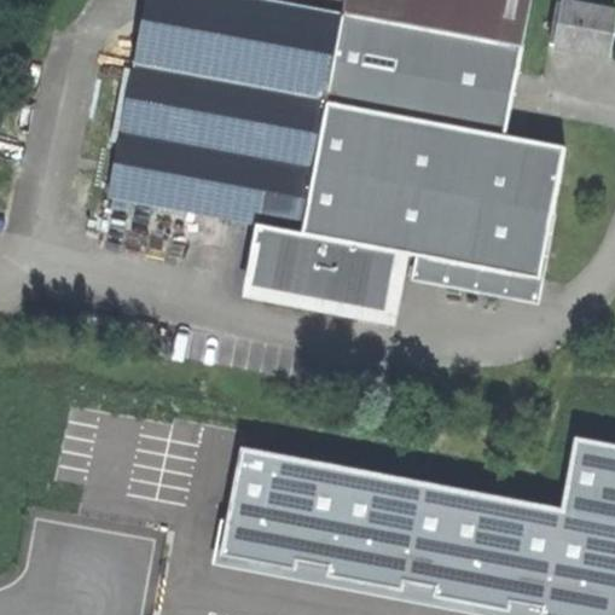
[(413,255),(538,278),(550,212),(562,148),(503,135),(527,0),(141,0),(106,193),(255,221),(250,243),(253,244),(245,286),(354,307),(353,315),(355,317),(357,307),(386,312),(396,251),(406,253),(413,255)]
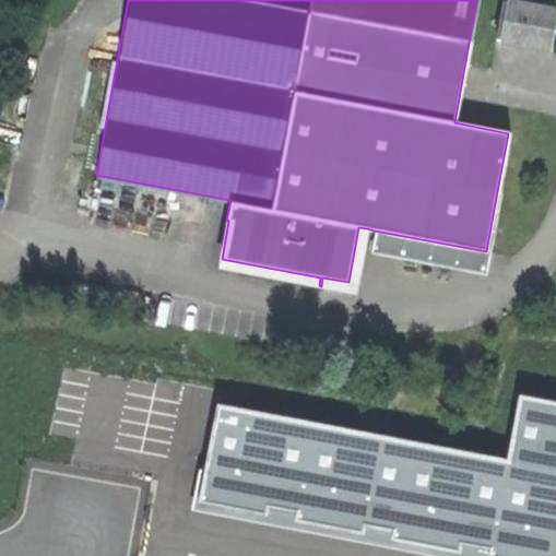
[(522,43),(546,47),(554,9),(501,0),(495,37),(522,43)]
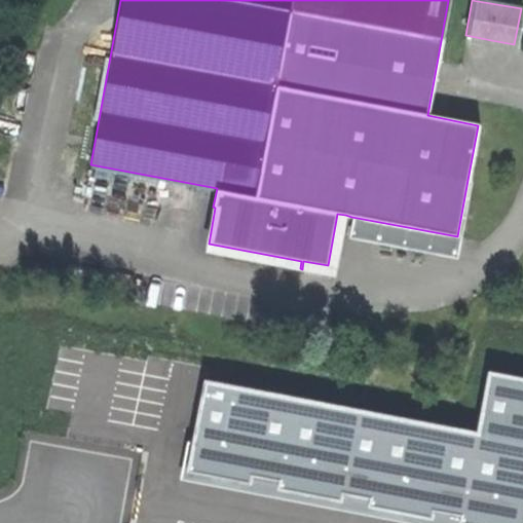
[(470,180),(468,180),(457,236),(351,217),(347,236),(455,257),(470,180)]
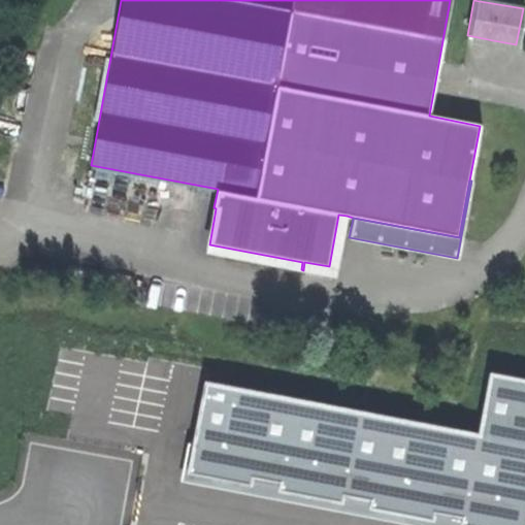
[(214,207),(205,252),(301,269),(302,262),(209,244),(216,208),(214,207)]
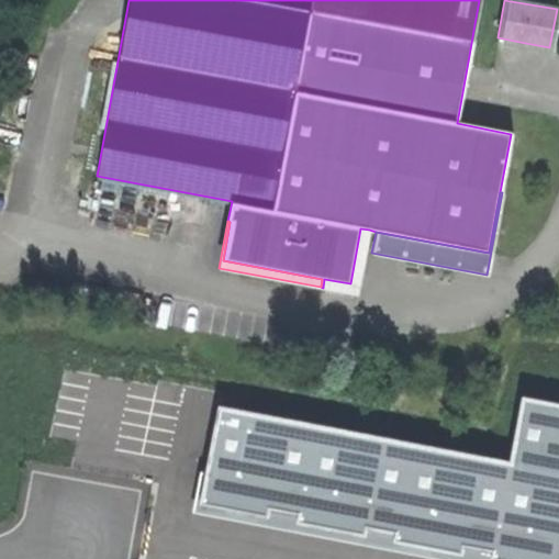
[(357,293),(369,230),(360,228),(350,283),(324,279),(323,288),(357,293)]
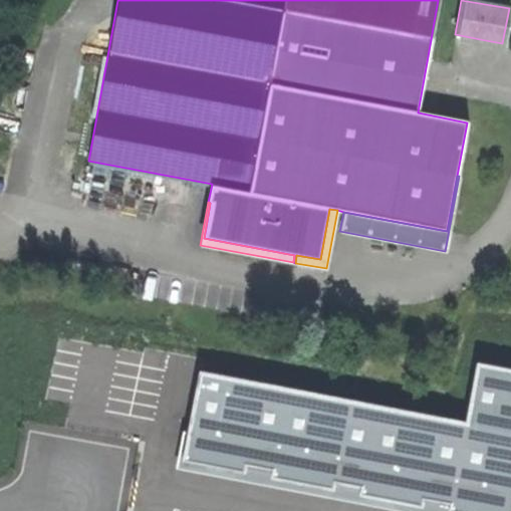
[(464,421),(199,369),(187,431),(181,459),(243,471),(244,464),(270,469),(269,476),(332,488),(333,481),(358,486),(357,493),(421,505),(422,498),(448,503),(447,510),(451,510),(510,510),(510,367),(476,361),(464,421)]
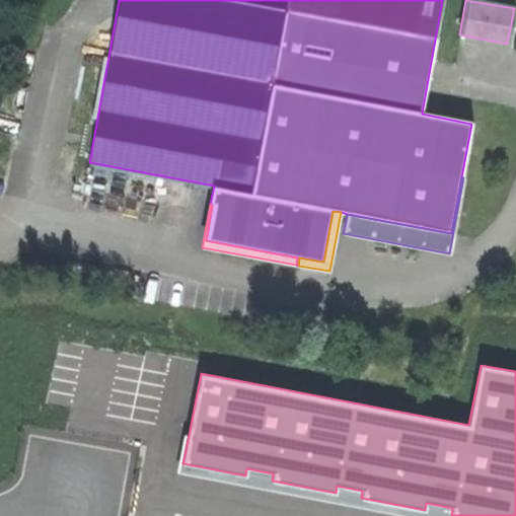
[(455,515),(451,515),(452,508),(426,503),(425,510),(361,498),(362,491),(337,486),(336,493),(272,481),(273,473),(246,468),(245,475),(182,463),(189,435),(183,434),(175,470),(410,515),(455,515)]
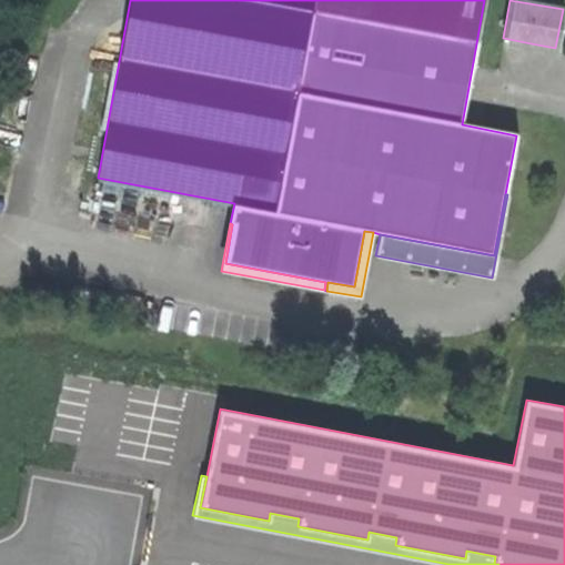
All buildings are outlined.
